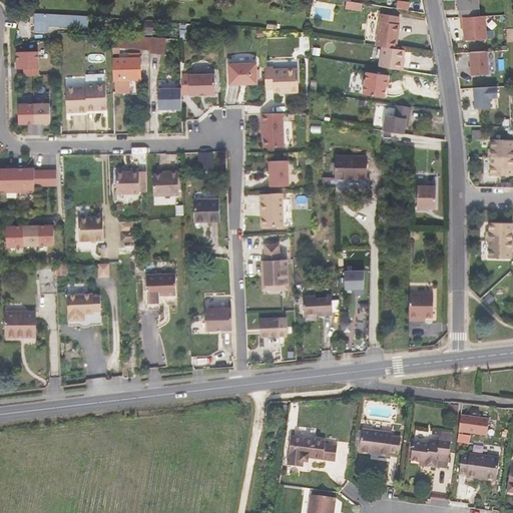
[(460,15),(479,14),(477,0),(455,0),(456,8),(457,8),(458,16),(460,15)]
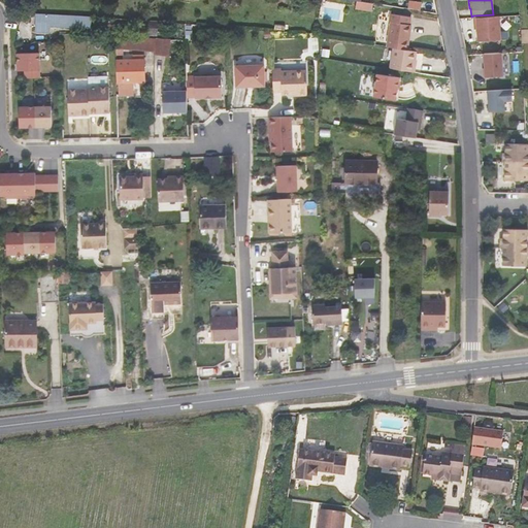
[(372,3),(360,1),(359,1),(356,1),(355,8),(370,10),(372,3)]
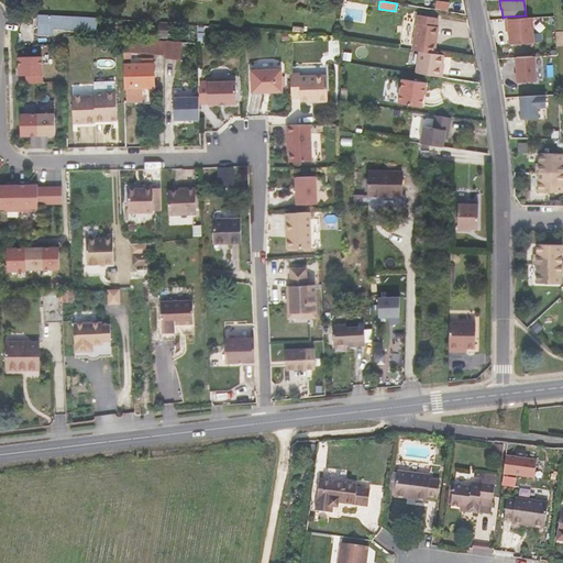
[(451,4),(433,1),(432,9),(450,12),(451,4)]
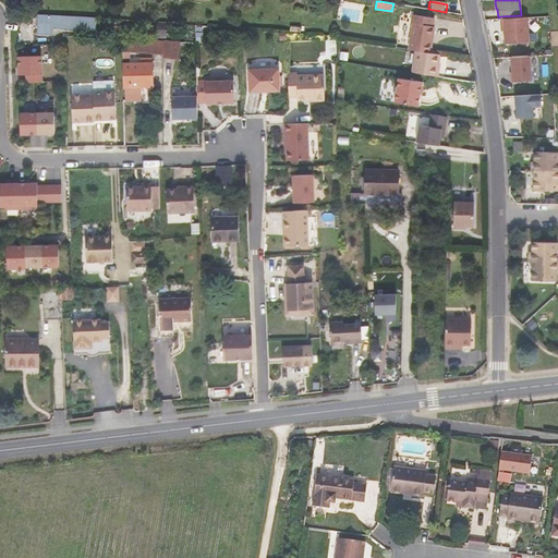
[(94,19),(81,19),(65,17),(65,16),(37,14),(36,33),(48,34),(48,28),(80,29),(93,31),(94,19)]
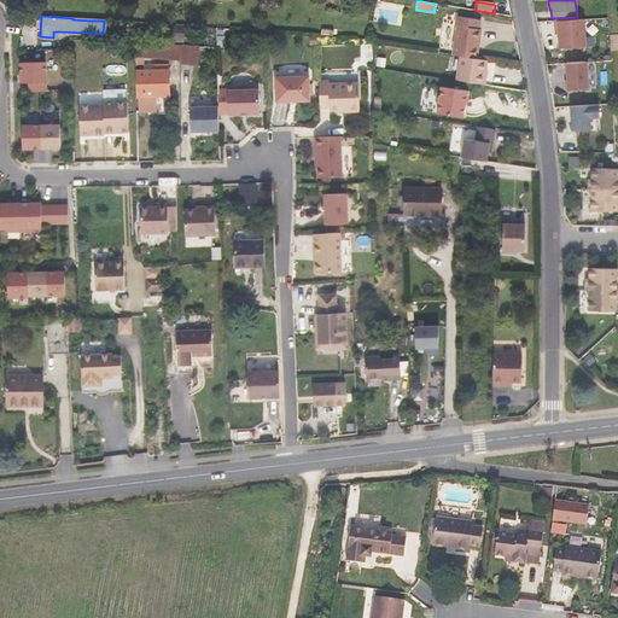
[(456,57),(473,59),(479,30),(478,29),(479,19),(456,16),(449,56),(456,57)]
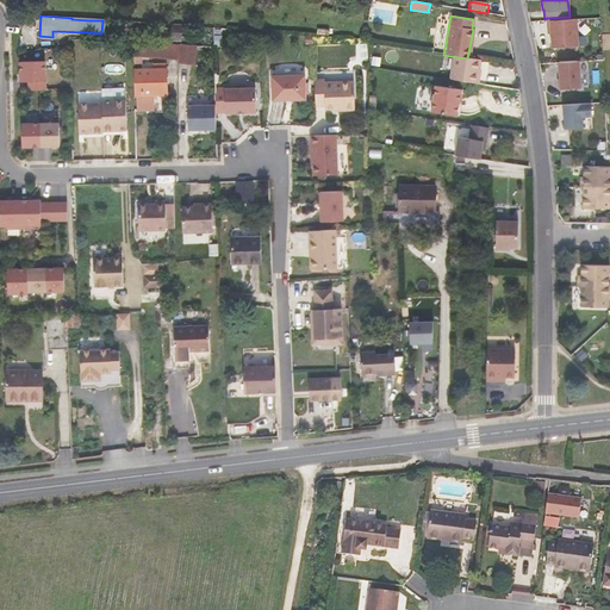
[(577,17),(570,17),(547,18),(548,32),(552,32),(552,45),(578,44),(577,17)]
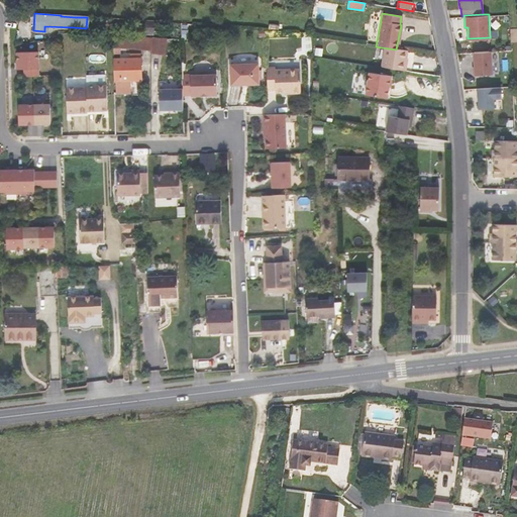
[(153,35),(154,21),(137,20),(137,34),(153,35)]
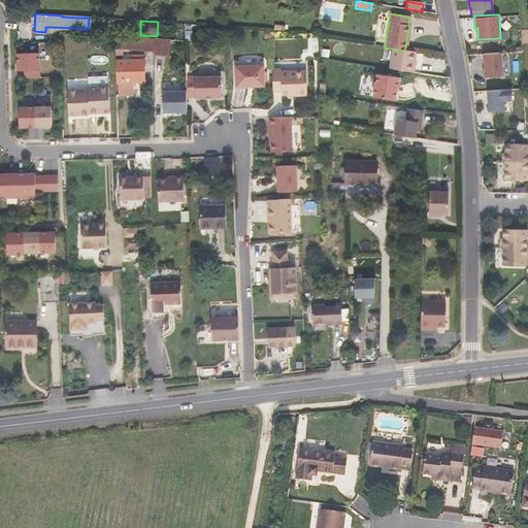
[(157,38),(156,38),(116,36),(116,50),(137,51),(155,52),(154,55),(169,56),(171,39),(157,38)]
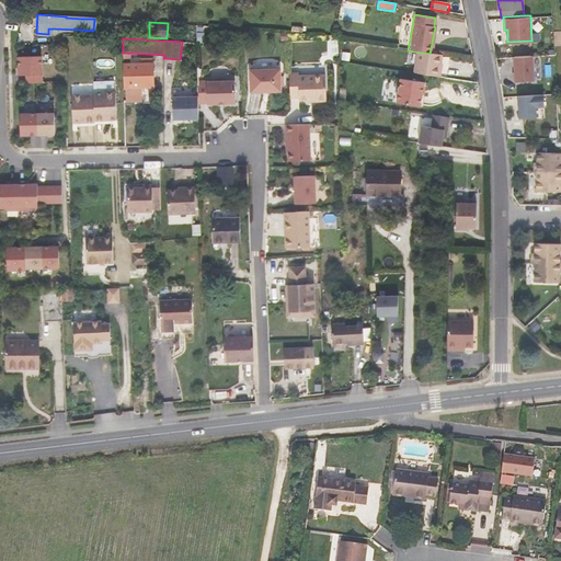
[(430,54),(414,52),(411,72),(437,77),(438,69),(436,68),(438,56),(430,54)]
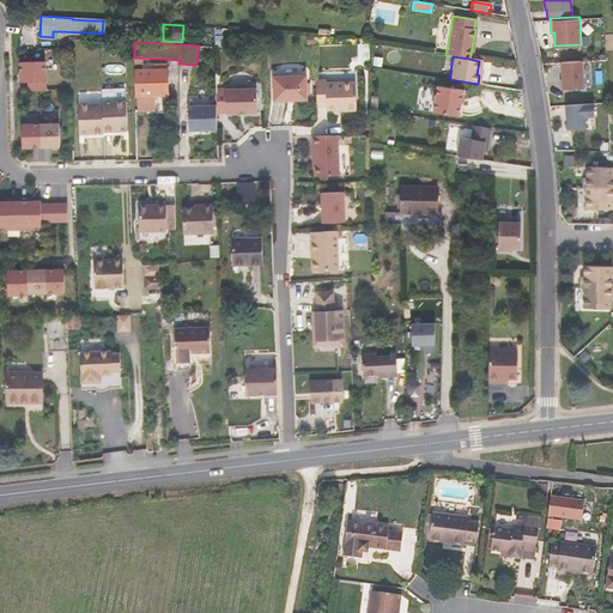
[(44,60),(19,61),(19,73),(19,79),(28,78),(28,90),(40,90),(46,89),(44,60)]
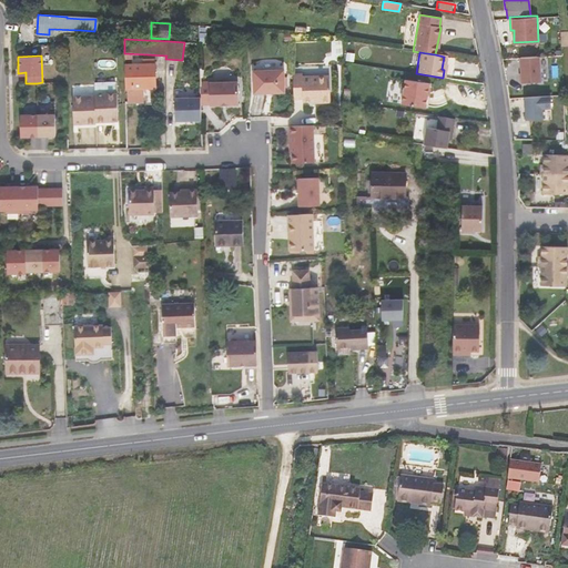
[(520,81),(540,80),(539,56),(520,57),(521,71),(519,72),(520,81)]
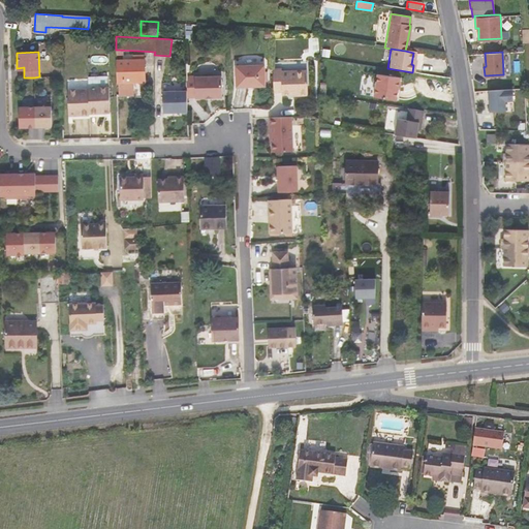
[(145,82),(144,59),(117,60),(117,83),(119,83),(119,96),(120,96),(134,96),(134,82),(145,82)]
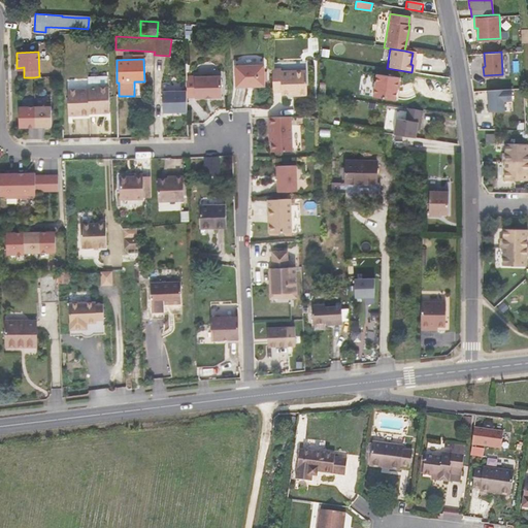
[(264,64),(235,65),(236,86),(265,85),(264,64)]
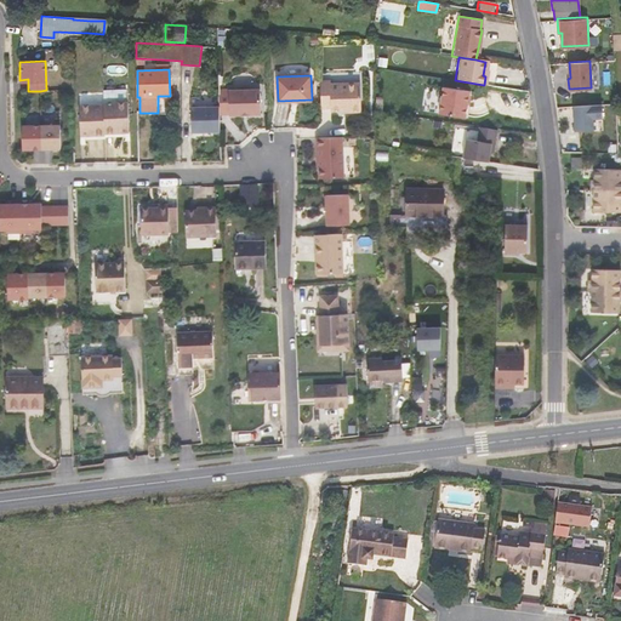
[(331,80),(320,80),(322,107),(331,107),(331,109),(349,109),(351,110),(362,110),(360,85),(359,85),(355,81),(348,83),(345,85),(331,86),(331,80)]
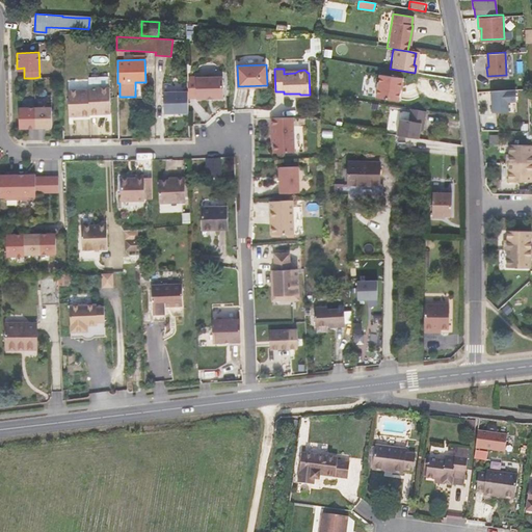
[(205,76),(195,76),(196,98),(223,97),(222,75),(214,76),(212,74),(206,74),(205,76)]
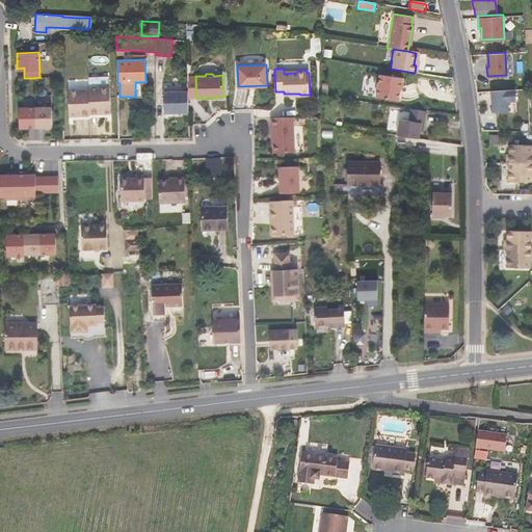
[(399,101),(402,78),(380,75),(378,84),(376,98),(399,101)]
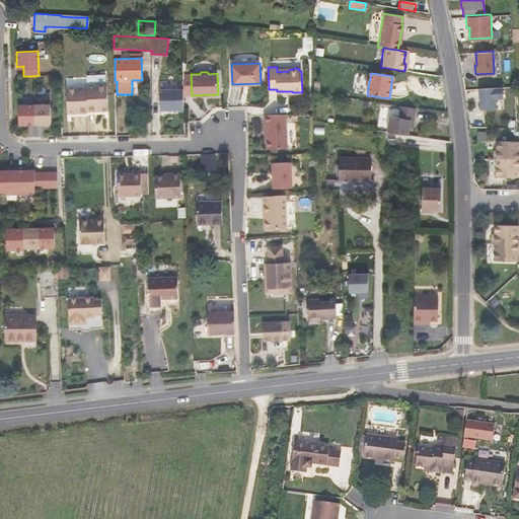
[(367,95),(369,82),(361,81),(359,93),(367,95)]
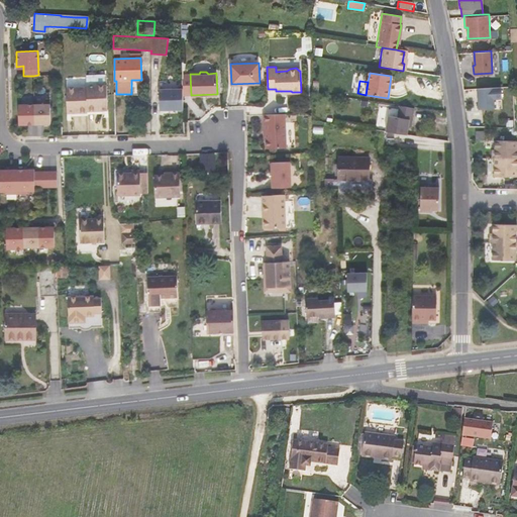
[(86,85),(86,86),(87,109),(107,109),(106,84),(86,85)]
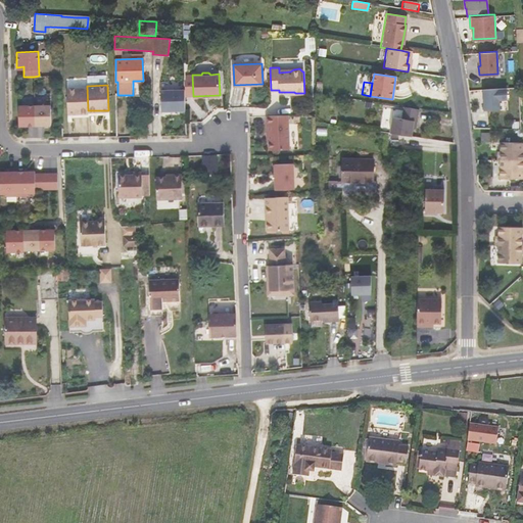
[(88,110),(87,87),(66,88),(67,113),(88,112),(88,110)]
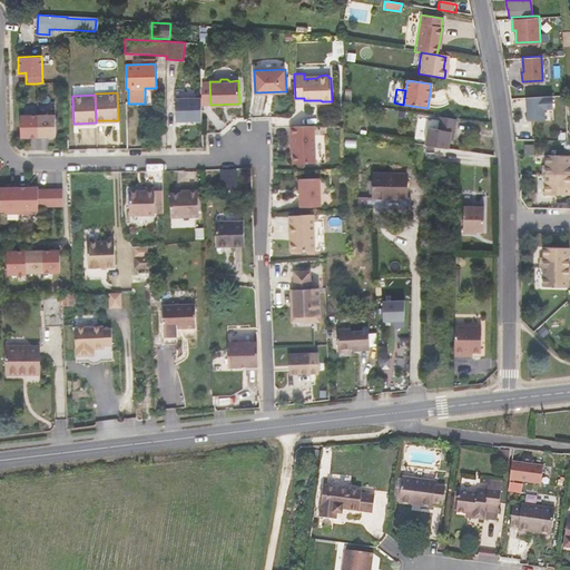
[(526,97),(528,119),(544,118),(543,108),(552,107),(551,95),(526,97)]
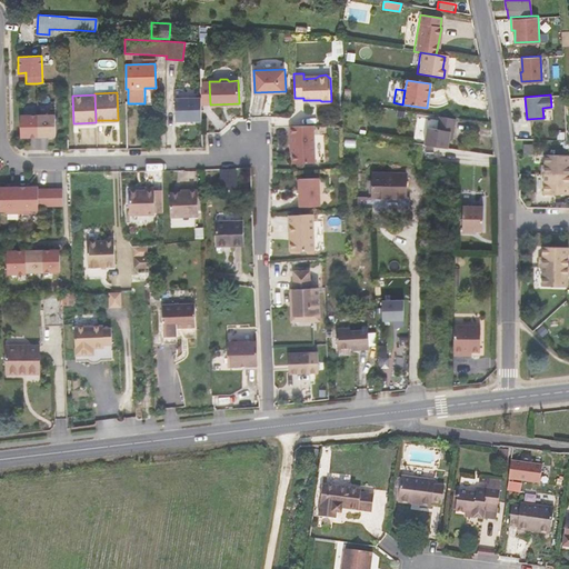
[(202,119),(201,97),(176,98),(177,120),(185,120),(186,118),(192,118),(195,119),(202,119)]
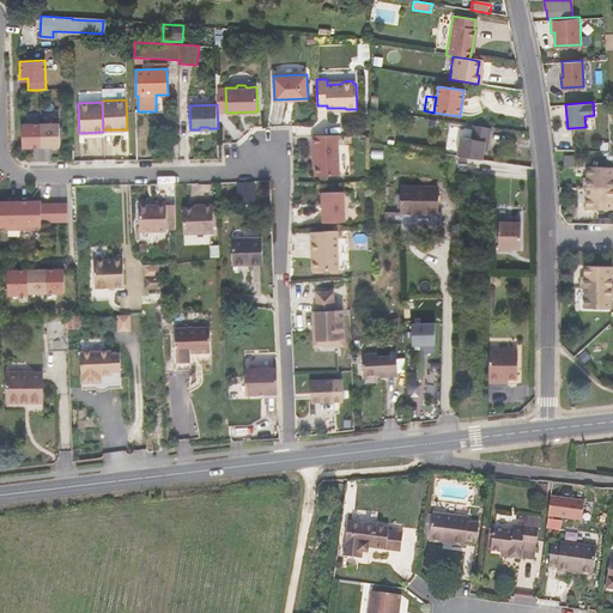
[(41,121),(22,121),(23,145),(42,144),(41,121)]
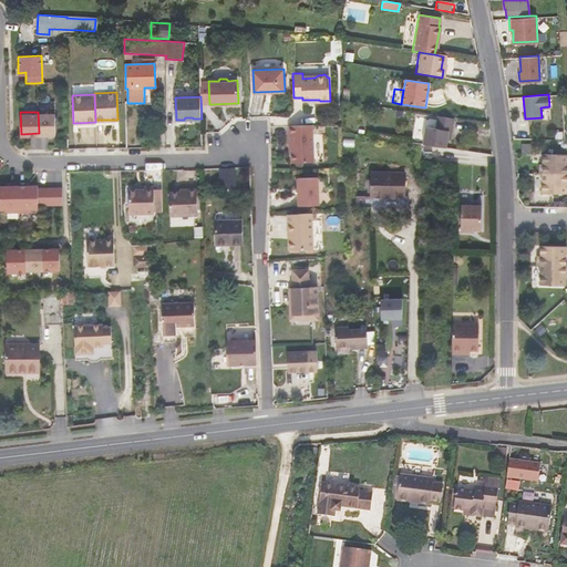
[(55,112),(38,112),(39,133),(55,133),(55,112)]
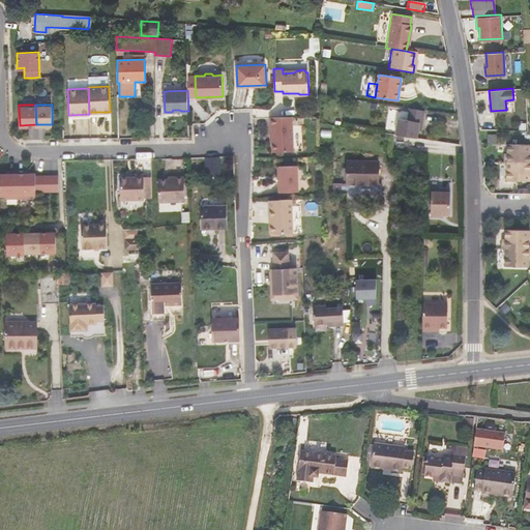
[(419,130),(420,122),(423,123),(424,111),(409,108),(407,120),(398,119),(395,135),(417,138),(419,130)]
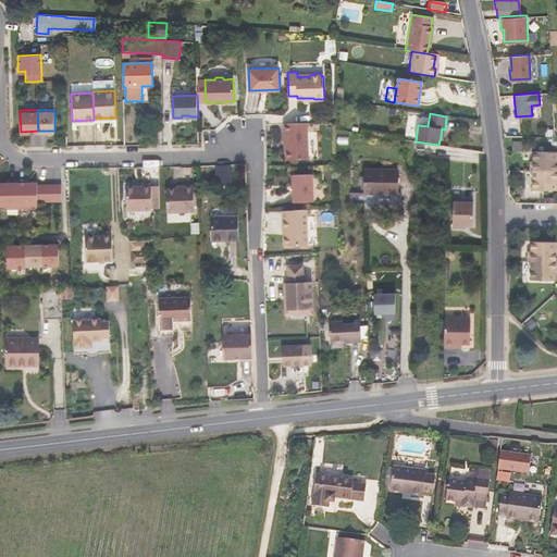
[(308,122),(284,123),(284,143),(286,141),(287,159),(309,159),(308,132),(308,122)]
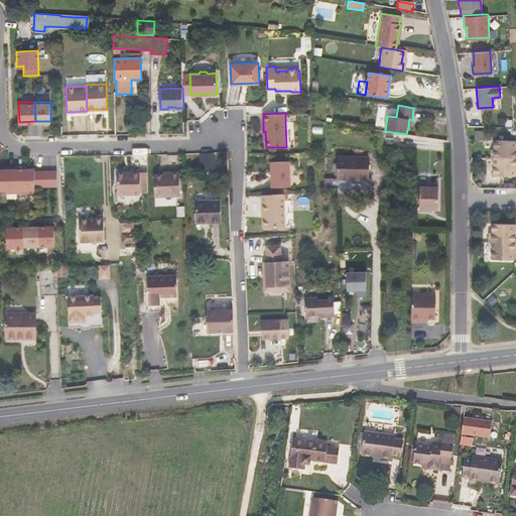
[(484,140),(484,130),(475,130),(475,139),(484,140)]
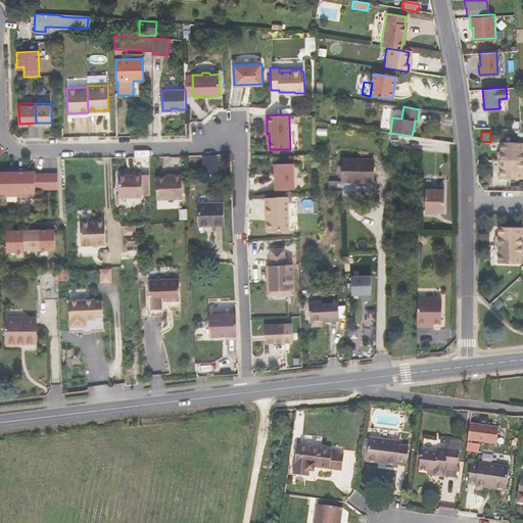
[(522,143),(501,143),(501,152),(497,152),(497,161),(500,161),(522,162),(522,154),(522,143)]
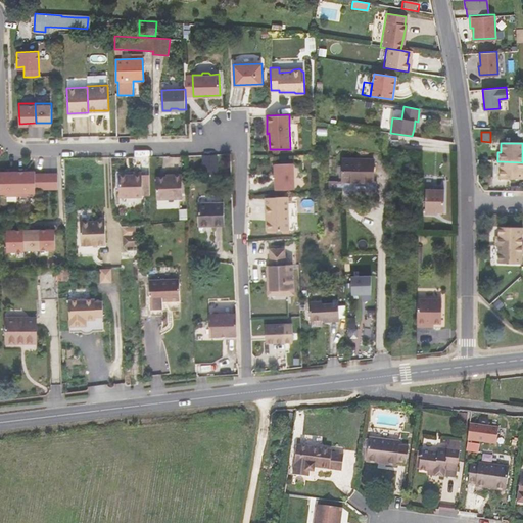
[(219,174),(218,162),(217,153),(202,154),(202,162),(201,162),(202,175),(219,174)]
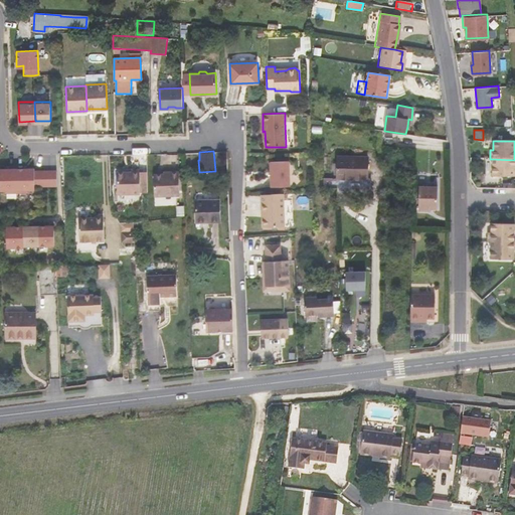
[(367,179),(368,158),(337,157),(337,178),(367,179)]
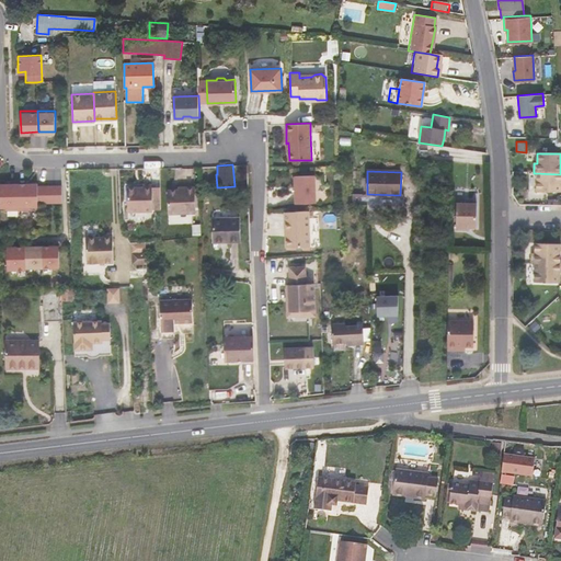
[(536,173),(536,192),(560,193),(560,183),(560,182),(560,173),(560,174),(536,173)]
